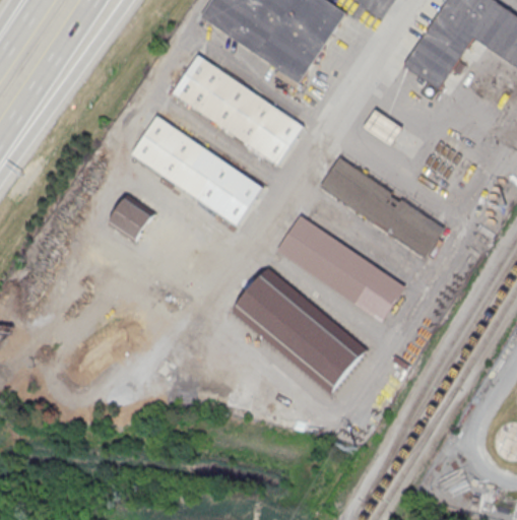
[(198,15),(208,0),(324,0),(343,13),(297,82),(198,15)]
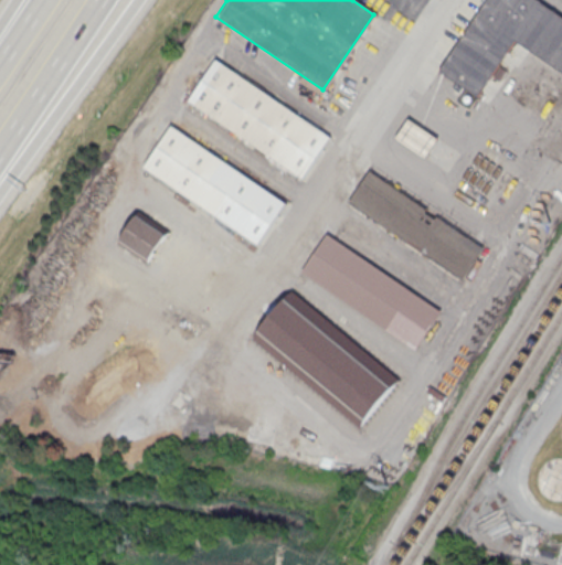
[(485,0),(537,0),(561,17),(561,72),(513,40),(475,96),(437,71),(485,0)]
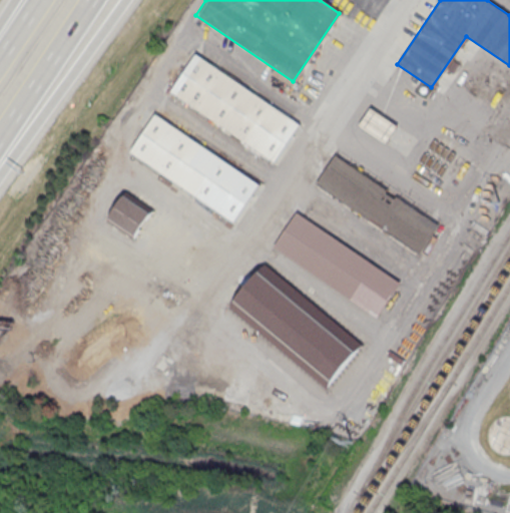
[(194,54),(299,124),(274,161),(168,91),(194,54)]
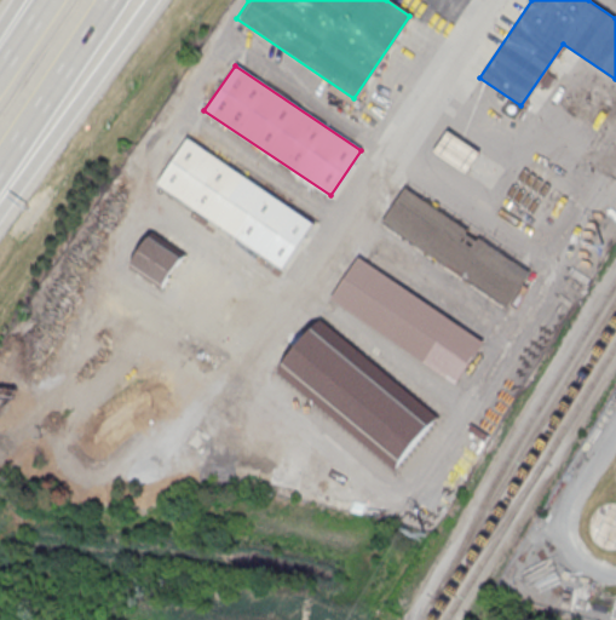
[(430,149),(464,174),(478,154),(445,128),(430,149)]
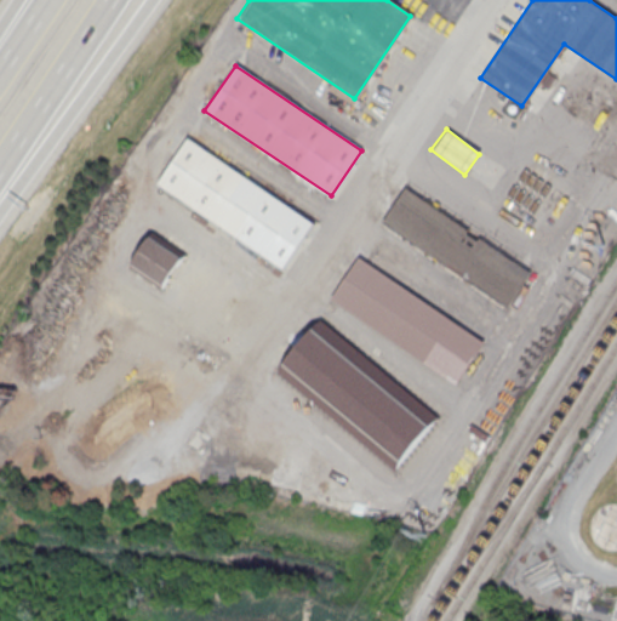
[(187,138),(313,224),(281,269),(155,184),(187,138)]
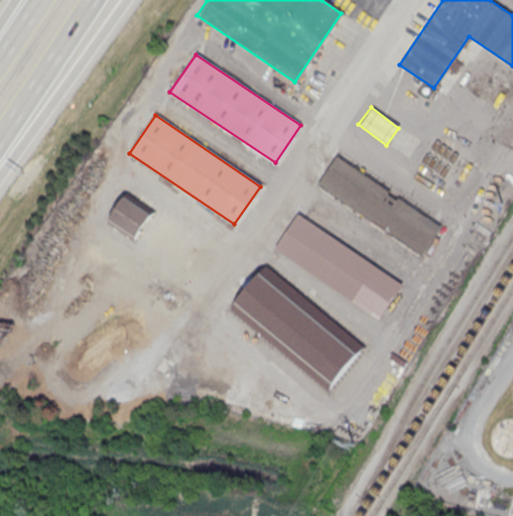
[(335,155),(314,184),(419,255),(439,226),(335,155)]
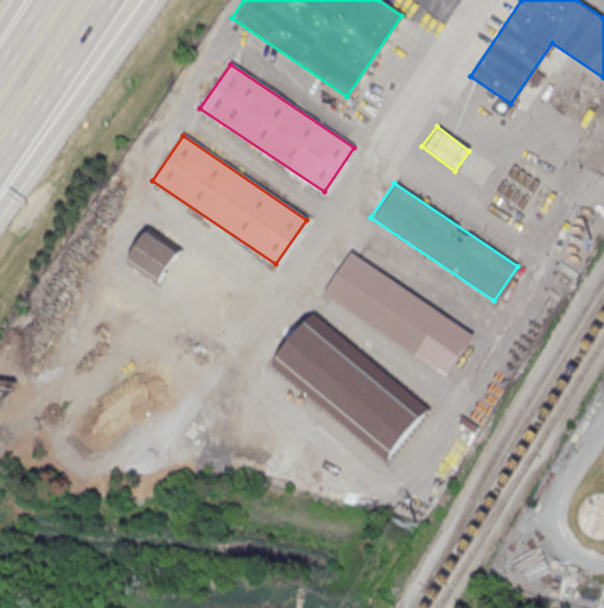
[(179,251),(156,284),(124,261),(147,228),(179,251)]
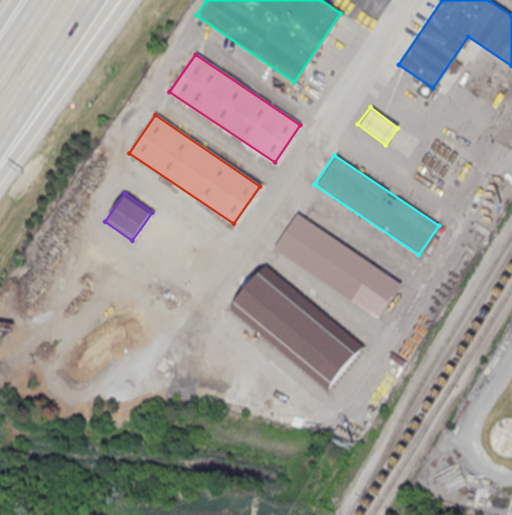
[(296,212),(400,284),(376,318),(273,247),(296,212)]
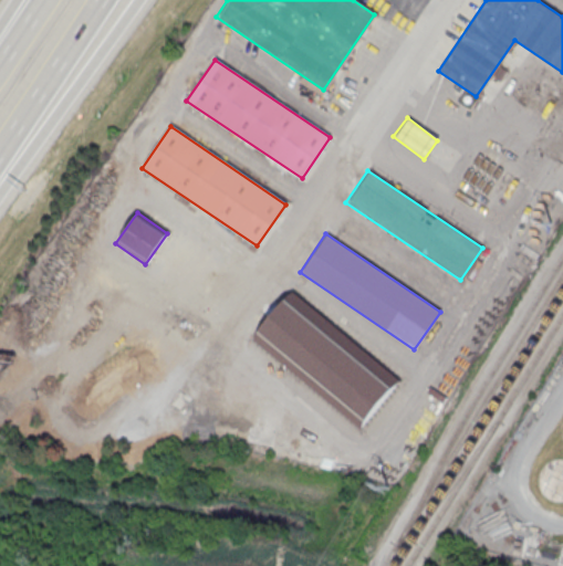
[(290,292),(398,381),(360,429),(250,341),(290,292)]
